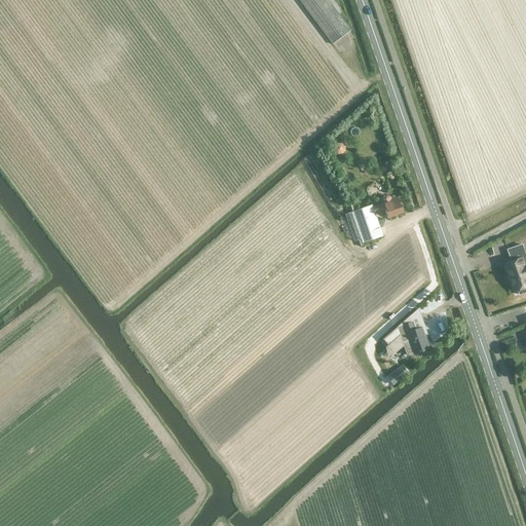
[(330,0),(302,0),(332,42),(350,30),(330,0)]
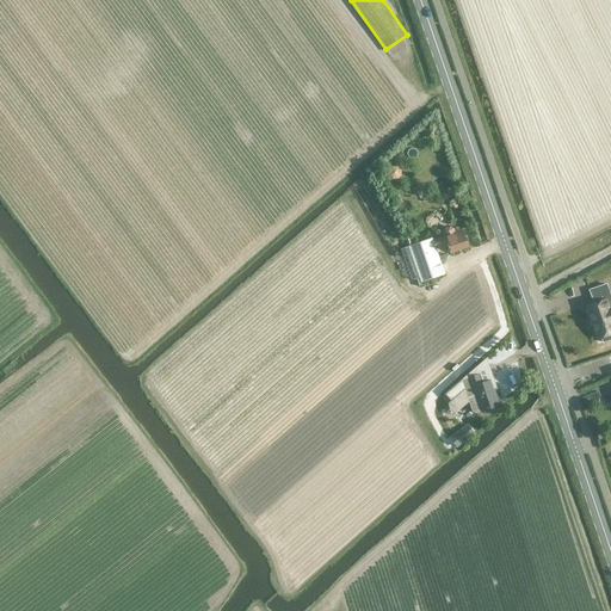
[(462,229),(455,232),(454,228),(449,227),(444,228),(442,232),(443,236),(444,238),(433,242),(434,248),(446,244),(451,255),(469,248),(462,229)]
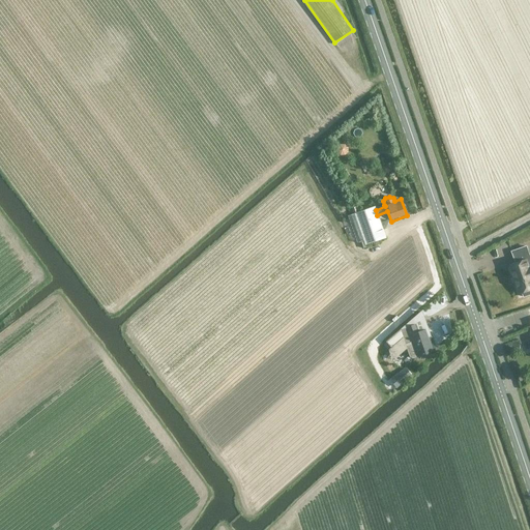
[(385,238),(377,215),(376,210),(374,206),(353,213),(364,245),(385,238)]
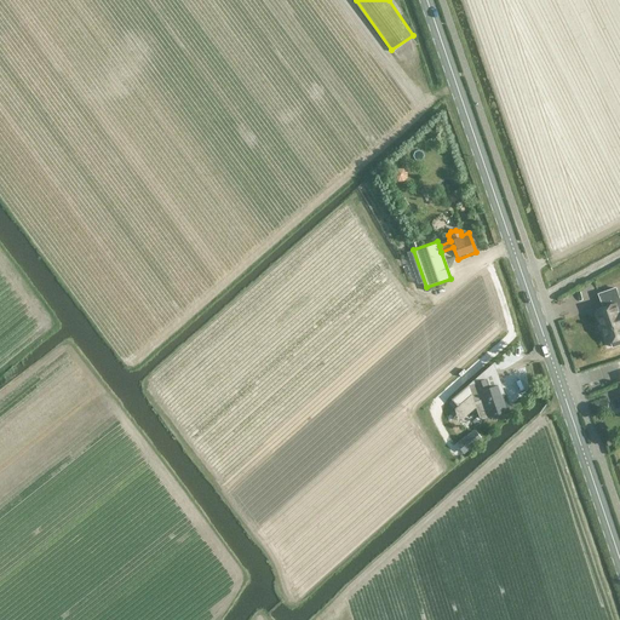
[(417,283),(424,281),(413,250),(406,252),(417,283)]
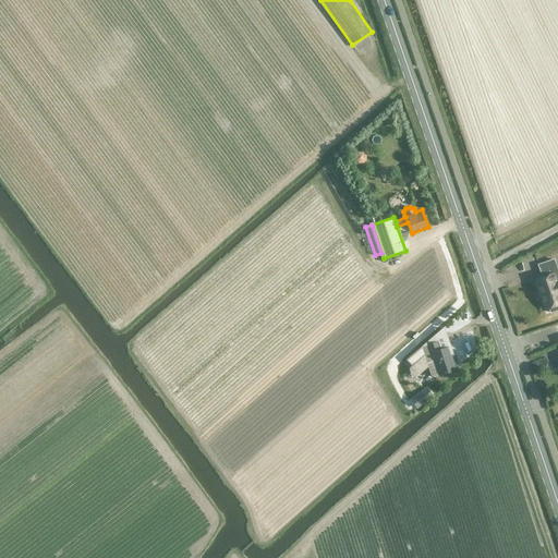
[(557,310),(557,282),(553,269),(557,267),(555,259),(538,265),(544,278),(537,279),(547,308),(550,307),(552,312),(557,310)]
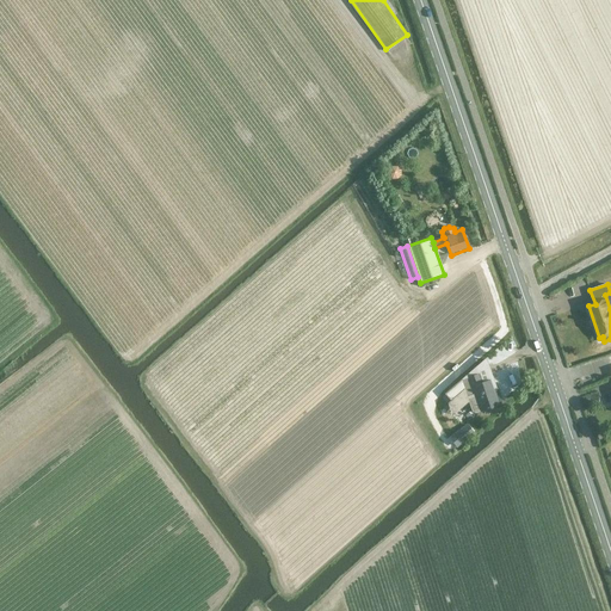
[(479,375),(461,381),(445,394),(450,401),(464,389),(467,397),(474,395),(475,397),(468,400),(471,412),(475,414),(480,412),(480,413),(498,406),(498,405),(501,403),(497,389),(493,390),(489,381),(482,383),(479,375)]
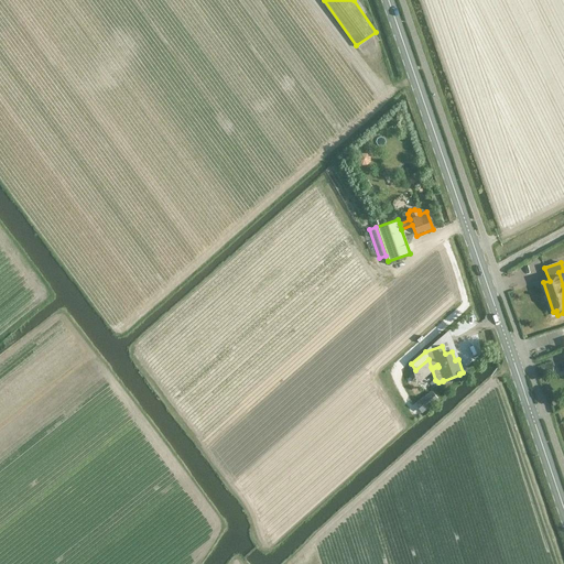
All buildings are outlined.
